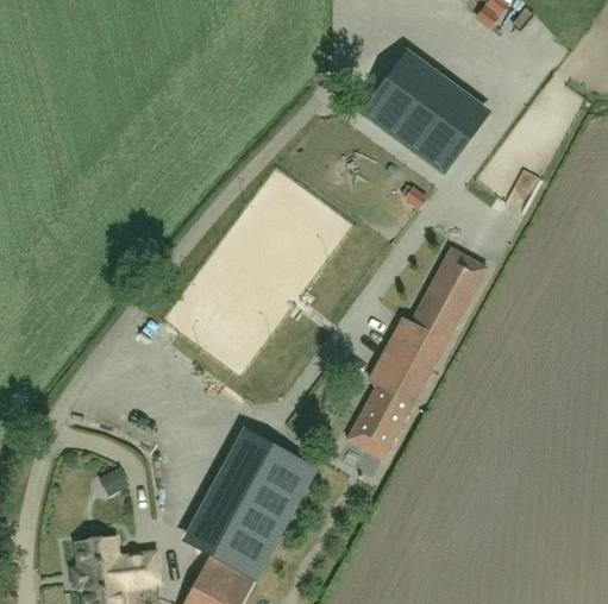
[(480,114),(401,56),(361,111),(439,170),(480,114)]
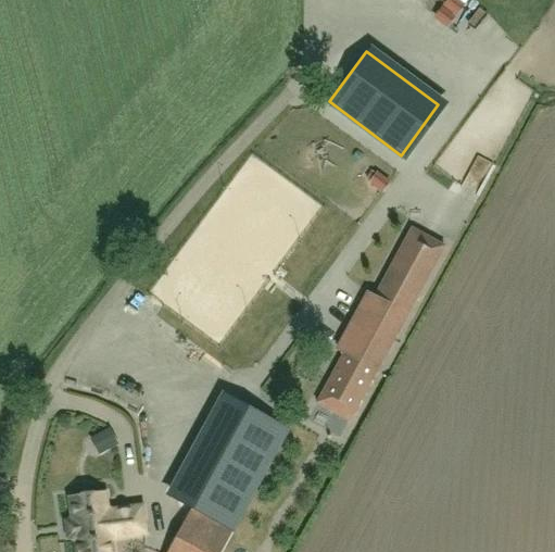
[(387,180),(370,168),(363,183),(380,193),(387,180)]
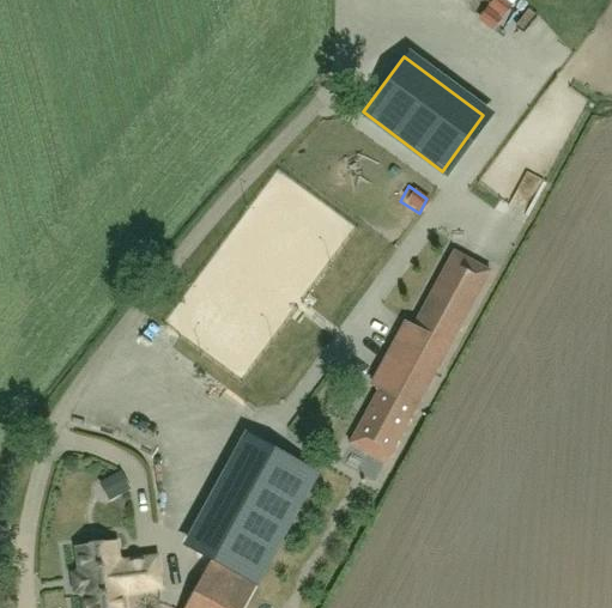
[(377,385),(349,439),(385,460),(489,267),(453,248),(412,322),(406,320),(373,383),(377,385)]
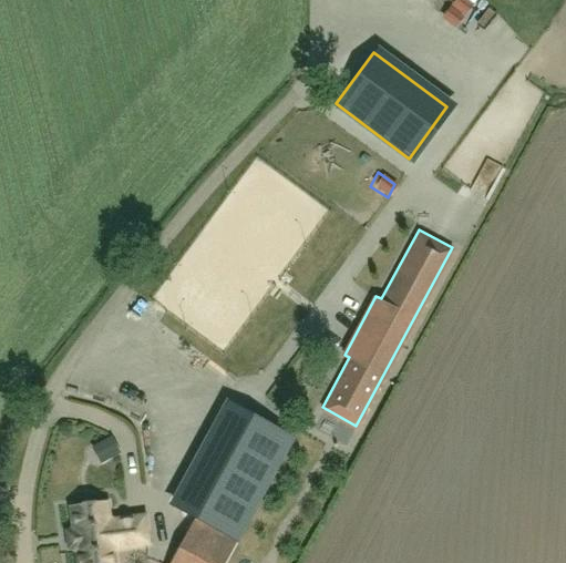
[(219,562),(290,434),(230,401),(175,503),(196,515),(170,562),(219,562)]
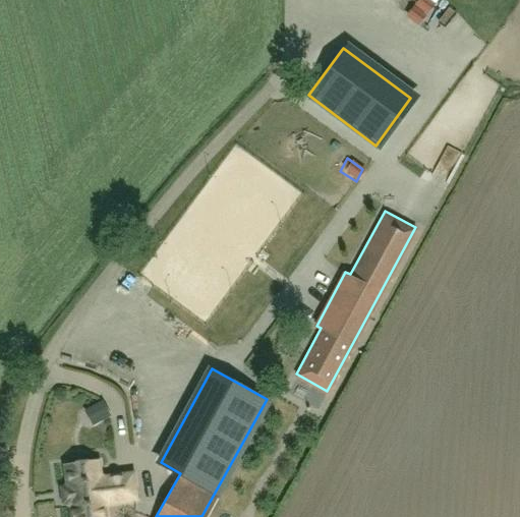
[(88,403),(94,420),(111,413),(105,397),(88,403)]
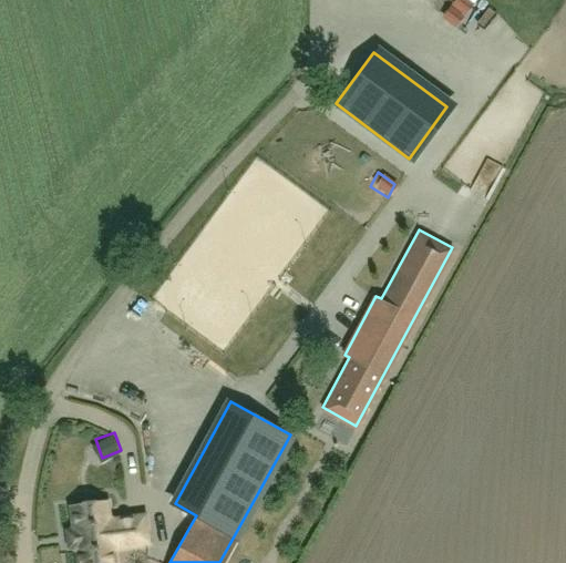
[(76,562),(111,562),(115,562),(113,545),(147,541),(144,512),(109,517),(106,499),(69,504),(72,525),(62,526),(65,549),(75,548),(76,562)]
